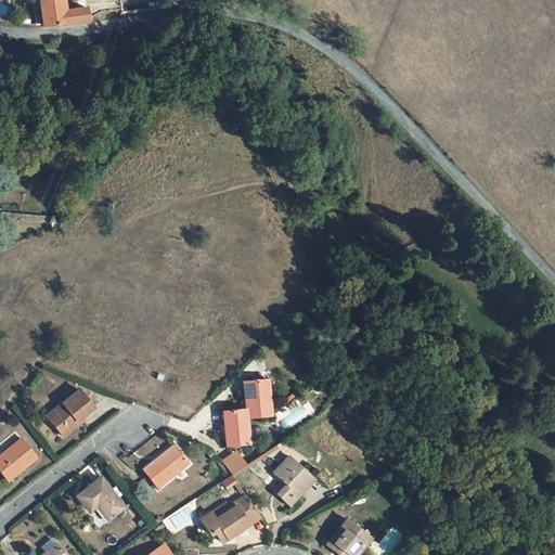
[(39,0),(41,24),(42,27),(66,24),(89,22),(87,9),(65,12),(64,0),(39,0)]
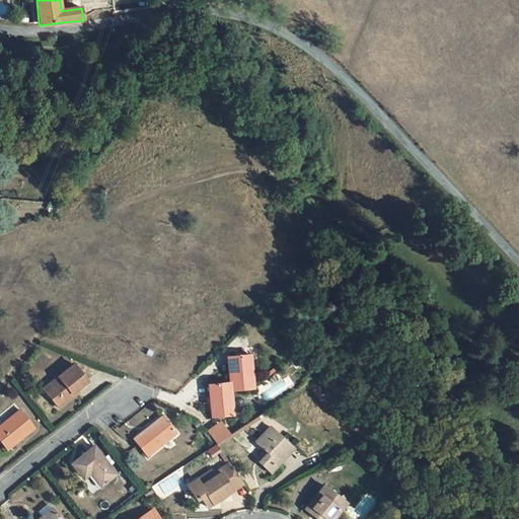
[(231,368),(229,368),(230,382),(208,384),(212,418),(234,416),(231,391),(254,388),(250,355),(231,356),(231,368)]
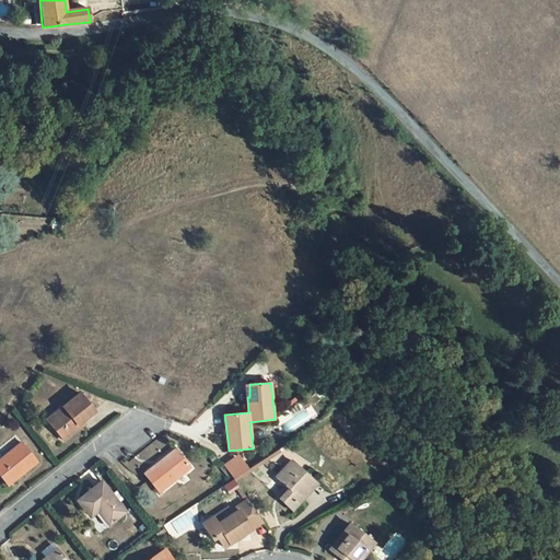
[(66,410),(50,423),(65,440),(81,427),(79,423),(82,421),(94,410),(80,393),(63,407),(66,410)]
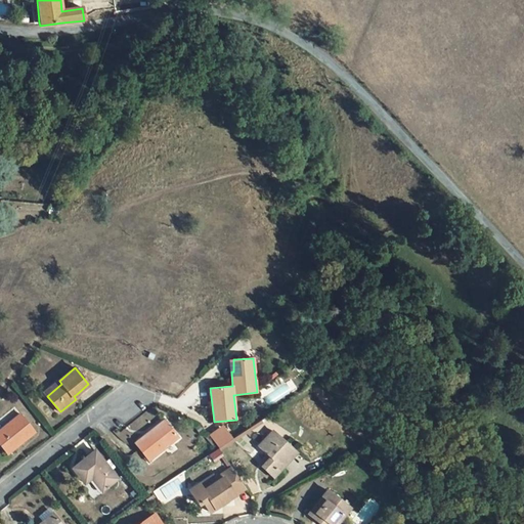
[(45,393),(47,396),(61,384),(59,381),(45,393)]
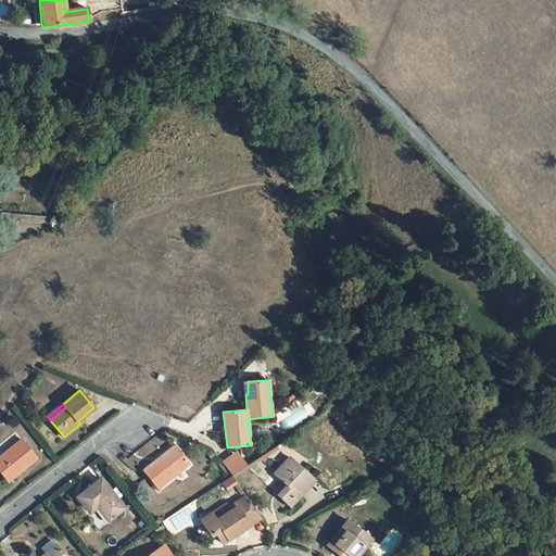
[(37,458),(22,440),(0,456),(0,471),(9,481),(37,458)]
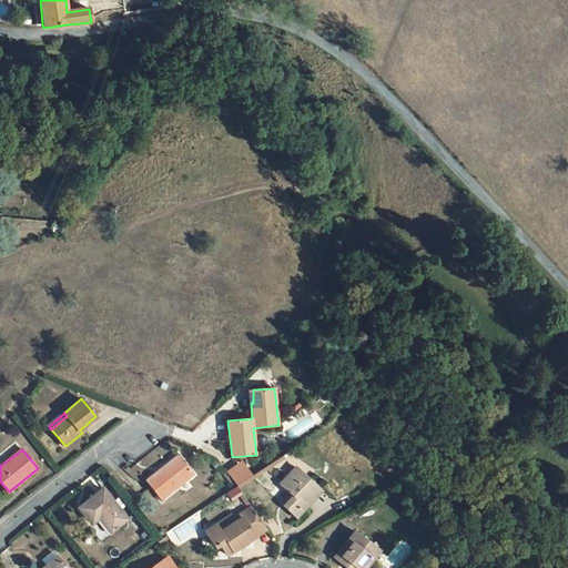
[(193,474),(179,455),(146,482),(161,499),(193,474)]
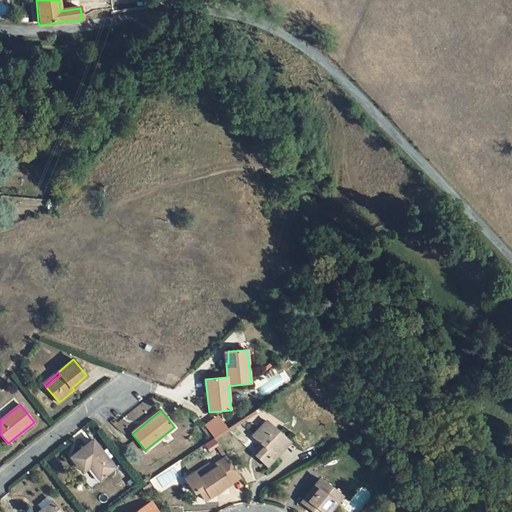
[(263,446),(254,455),(267,466),(289,442),(266,421),(252,435),(260,443),(263,446)]
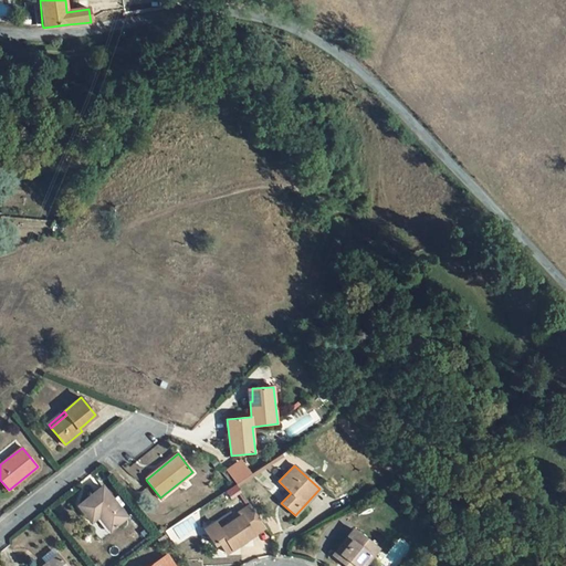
[(103,488),(79,505),(92,522),(100,515),(112,531),(127,517),(103,488)]
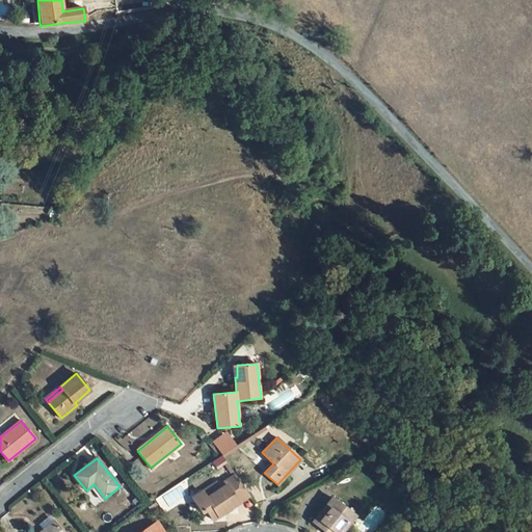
[(262,471),(264,473),(273,463),(270,460),(262,471)]
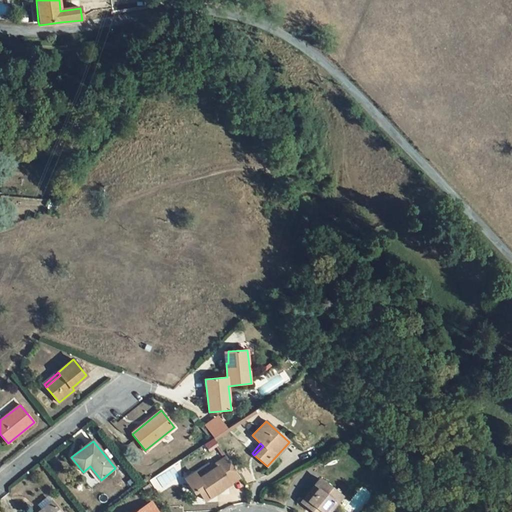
[(198,491),(204,500),(239,477),(226,457),(210,468),(209,468),(211,471),(198,479),(196,477),(194,474),(194,473),(185,479),(194,493),(198,491)]
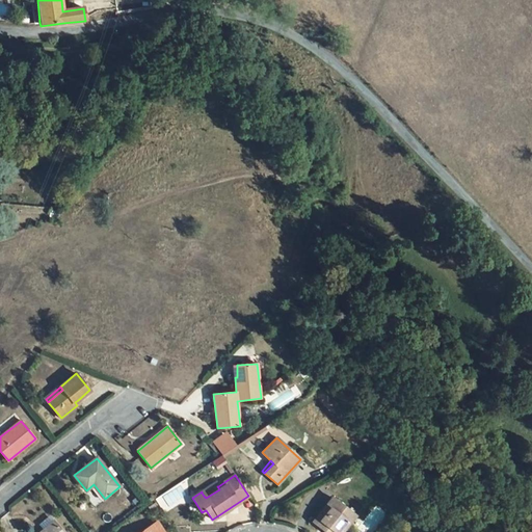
[(204,496),(206,498),(219,489),(217,486),(218,486),(216,483),(202,493),(204,496)]
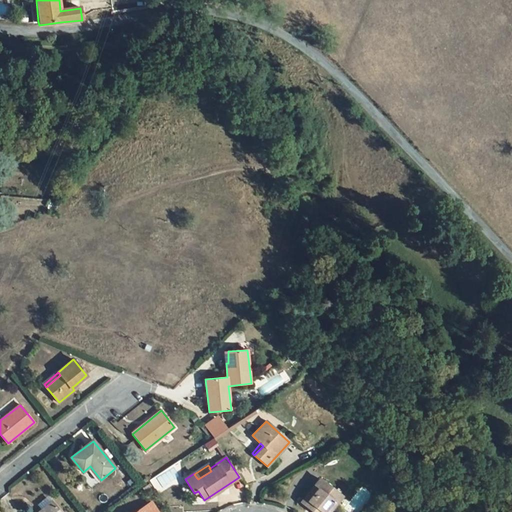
[(320,478),(304,498),(313,506),(310,510),(313,511),(323,511),(333,500),(337,504),(343,496),(320,478)]
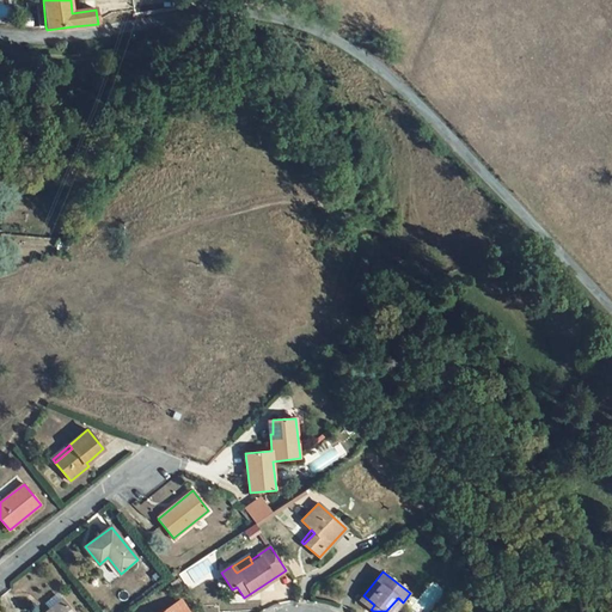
[(195,579),(191,574),(185,579),(189,583),(195,579)]
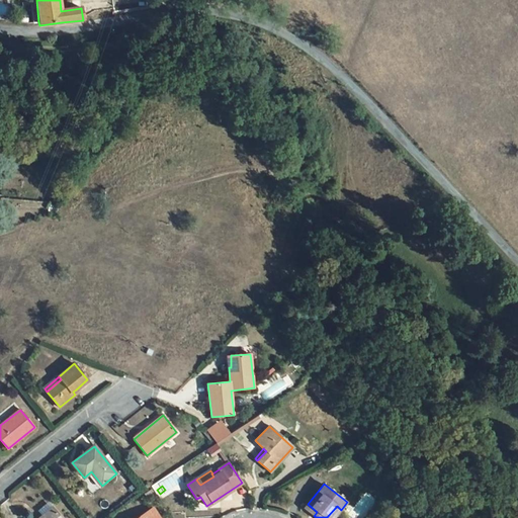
[(149,500),(154,497),(150,490),(145,494),(149,500)]
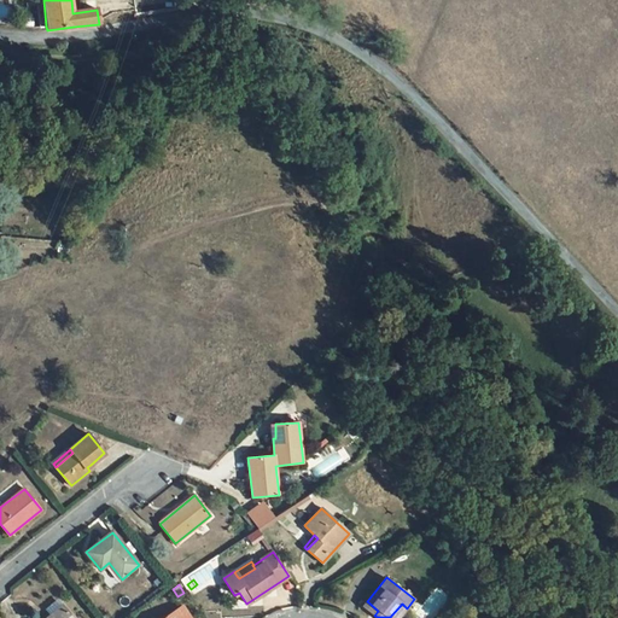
[(50,614),(46,617),(50,617),(64,606),(57,599),(45,608),(50,614)]
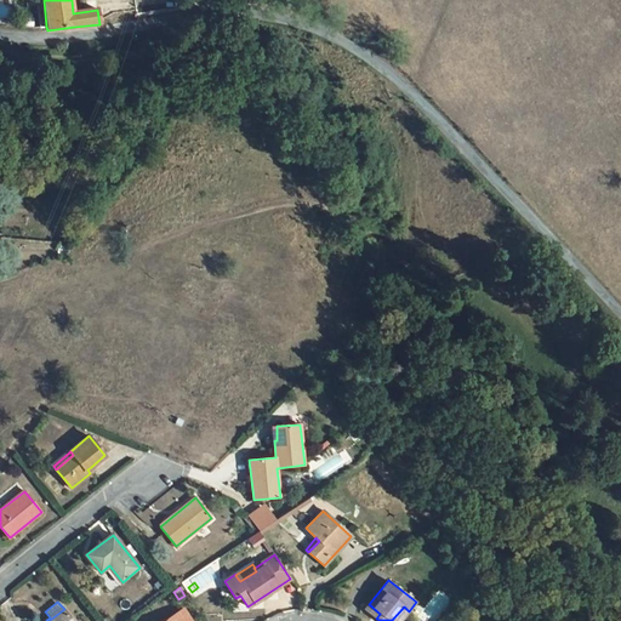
[(365,609),(376,619),(380,614),(369,604),(365,609)]
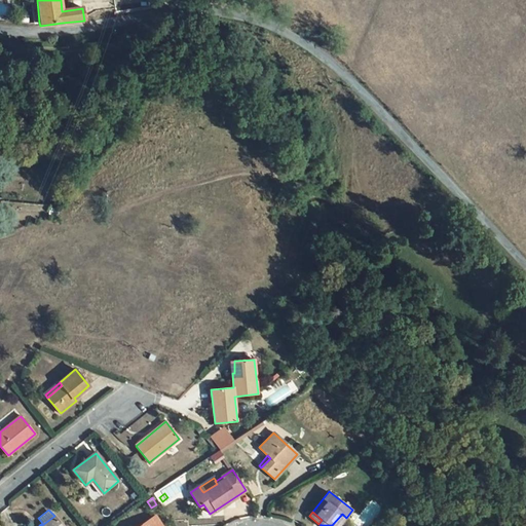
[(338,525),(346,518),(342,514),(332,525),(338,525)]
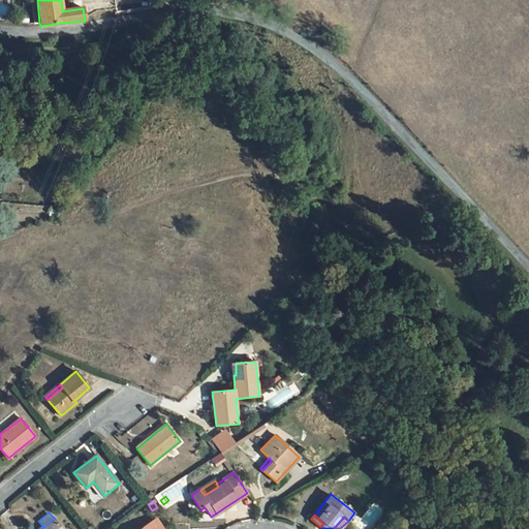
[(42,528),(62,528),(55,519),(42,528)]
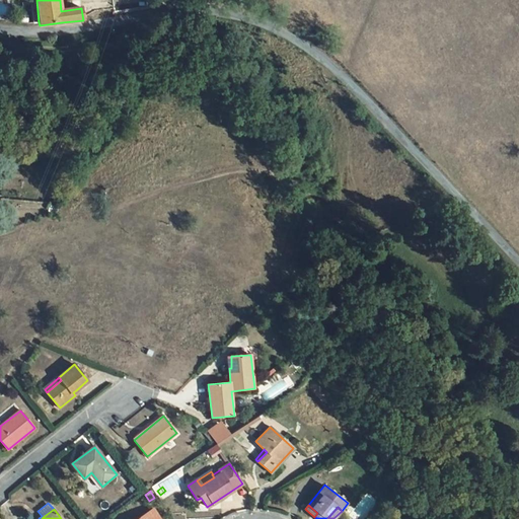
[(159,518),(153,509),(137,518),(159,518)]
